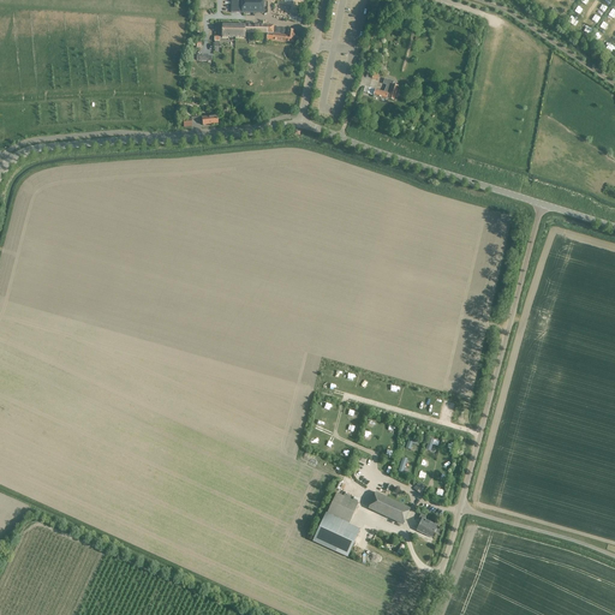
[(263,13),(262,0),(232,0),(233,12),(263,13)]
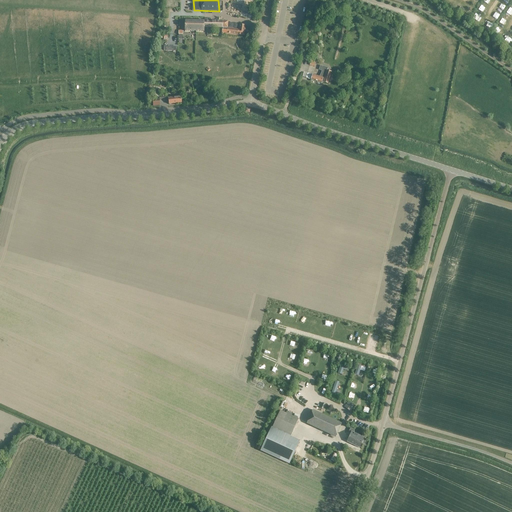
[(244,36),(245,26),(238,25),(238,29),(227,28),(227,21),(185,20),(184,31),(203,31),(203,27),(226,27),(226,28),(222,28),(221,33),(244,36)]
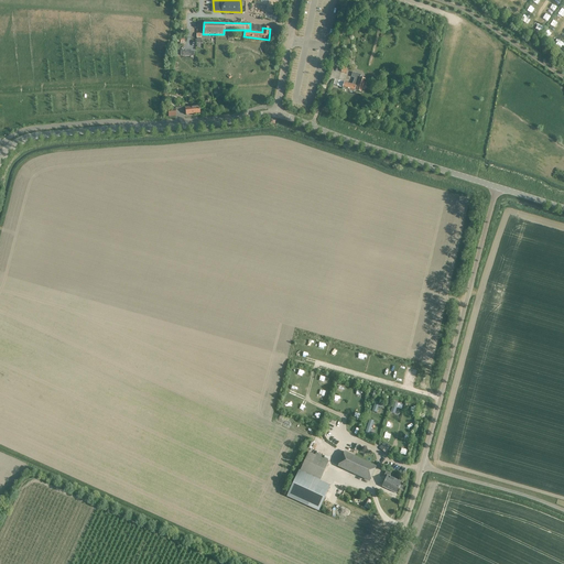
[(338,80),(337,86),(338,86),(354,91),(355,90),(360,91),(365,79),(359,77),(359,75),(353,73),(351,77),(354,77),(354,79),(350,84),(340,80),(338,80)]
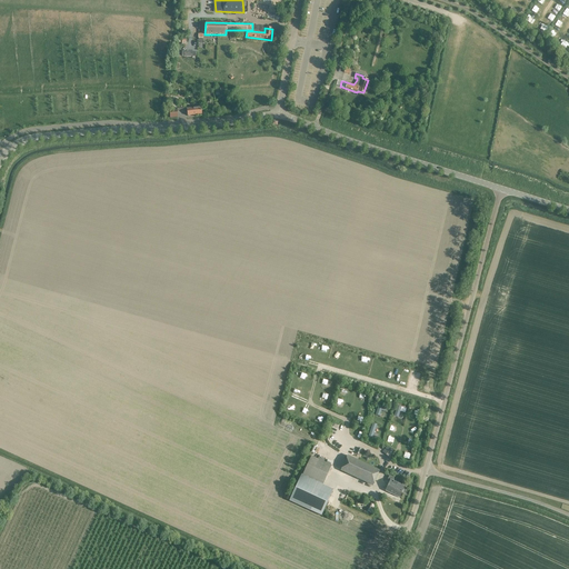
[(395,416),(399,417),(400,411),(406,412),(407,408),(397,405),(395,416)]
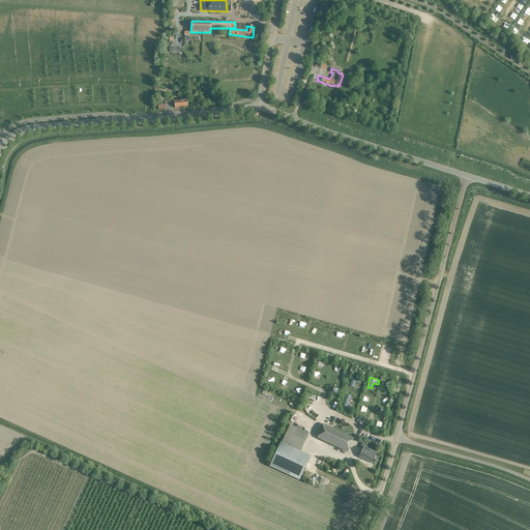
[(352,378),(350,386),(354,387),(355,382),(359,384),(360,380),(352,378)]
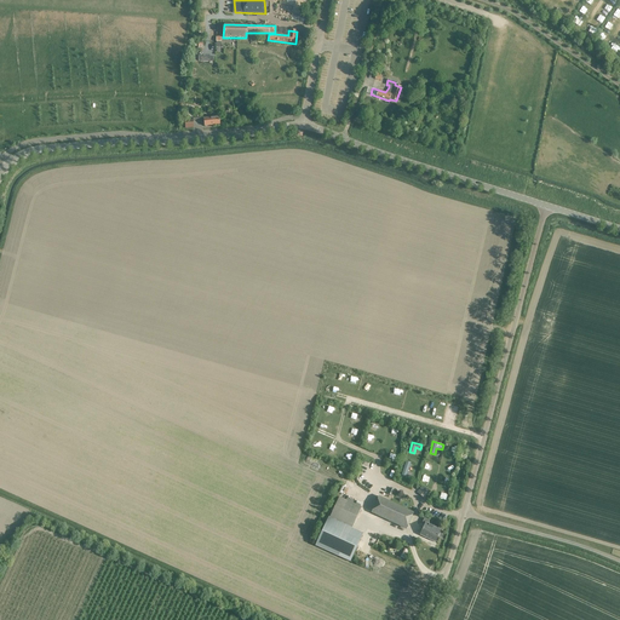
[(423,487),(418,493),(424,498),(429,492),(423,487)]
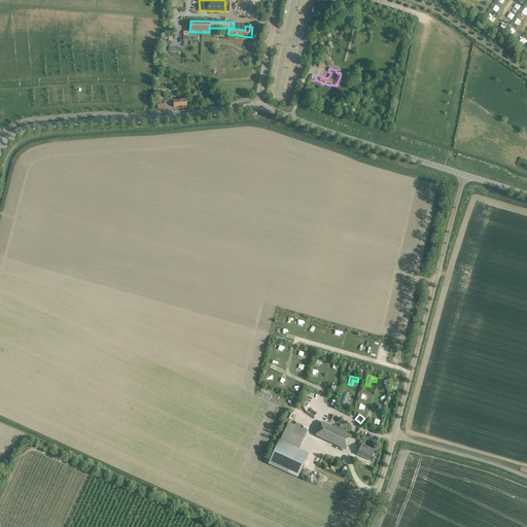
[(288,423),(269,464),(296,478),(308,454),(299,450),(307,431),(288,423)]
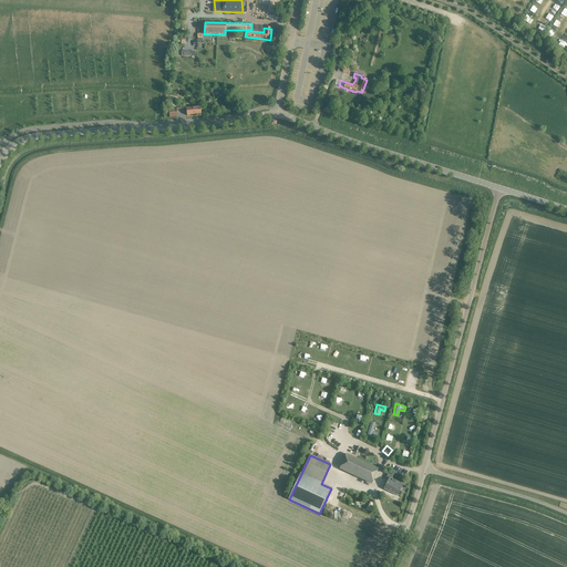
[(347,455),(340,468),(371,484),(378,470),(347,455)]
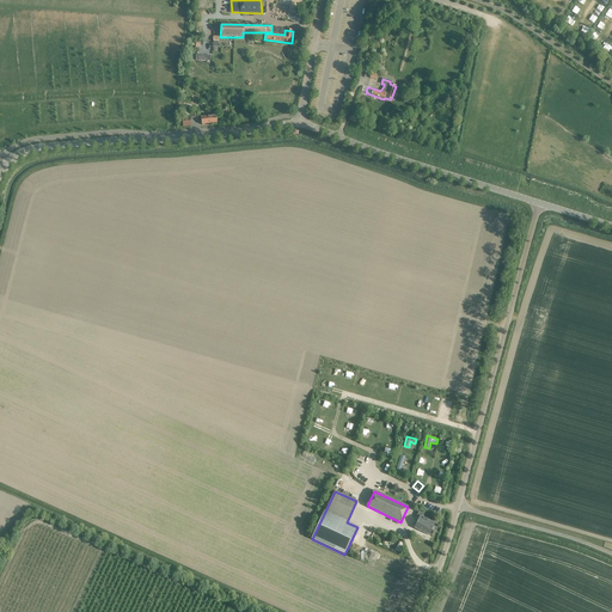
[(420,516),(415,528),(429,536),(435,524),(436,524),(438,521),(434,520),(434,522),(422,518),(423,515),(420,513),(418,515),(420,516)]
